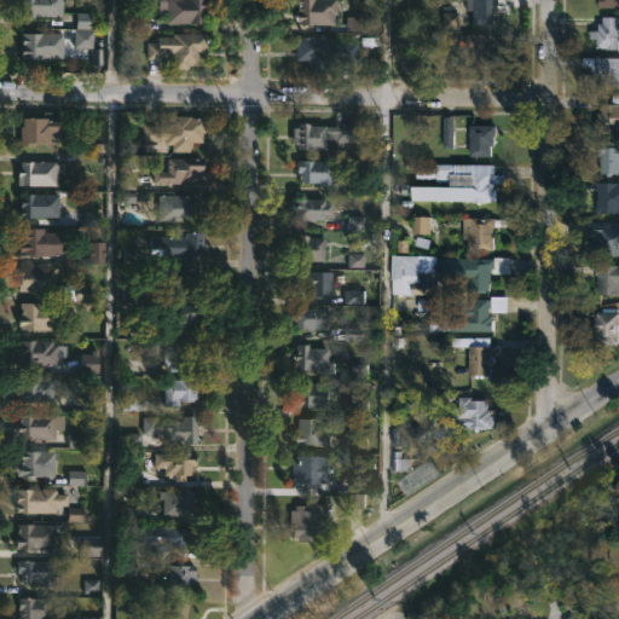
[(64,0),(64,12),(64,17),(24,16),(24,0),(64,0)]
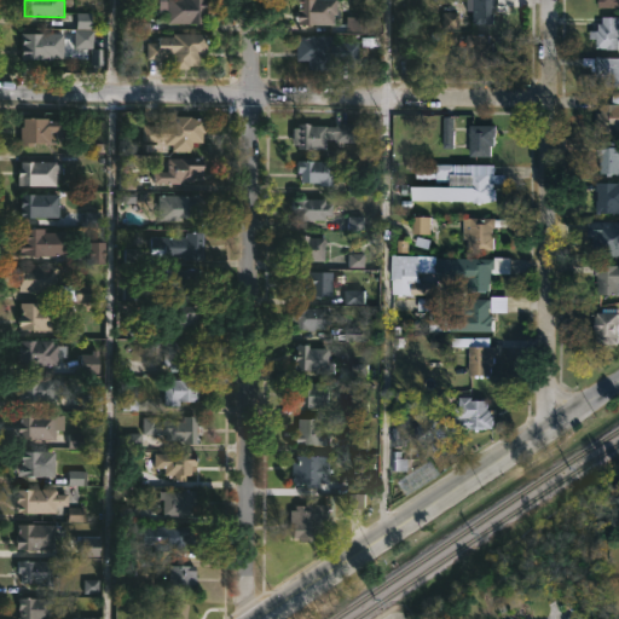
[(206,0),(206,23),(160,23),(160,0),(206,0)]
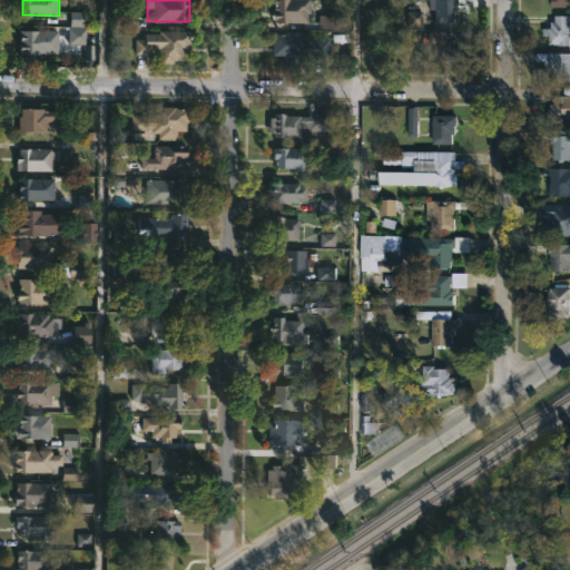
[(310,22),(275,22),(275,0),(312,0),(312,13),(310,13),(310,22)]
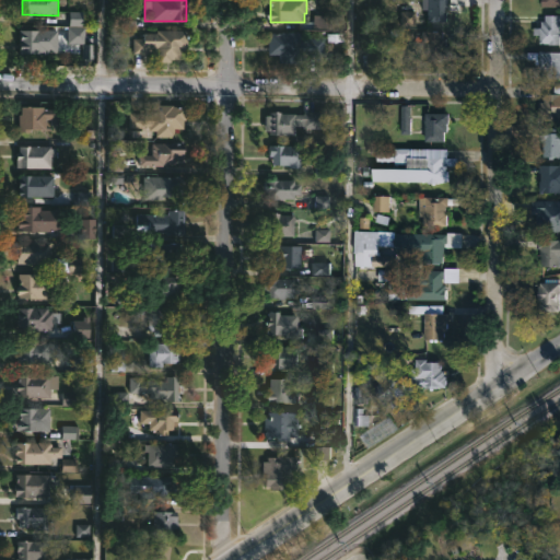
[(450,23),(429,22),(429,0),(452,0),(452,3),(450,3),(450,23)]
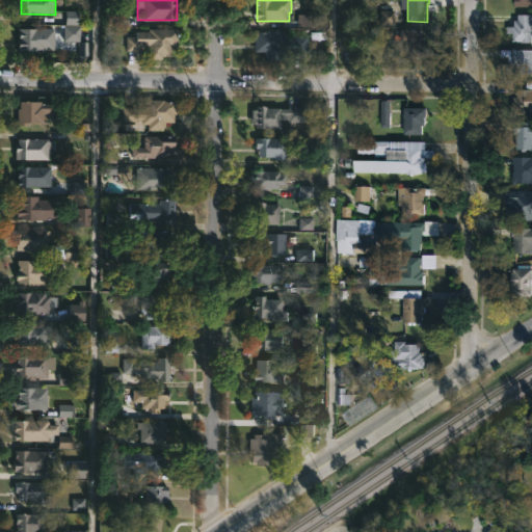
[(531,8),(531,0),(515,0),(516,8),(531,8)]
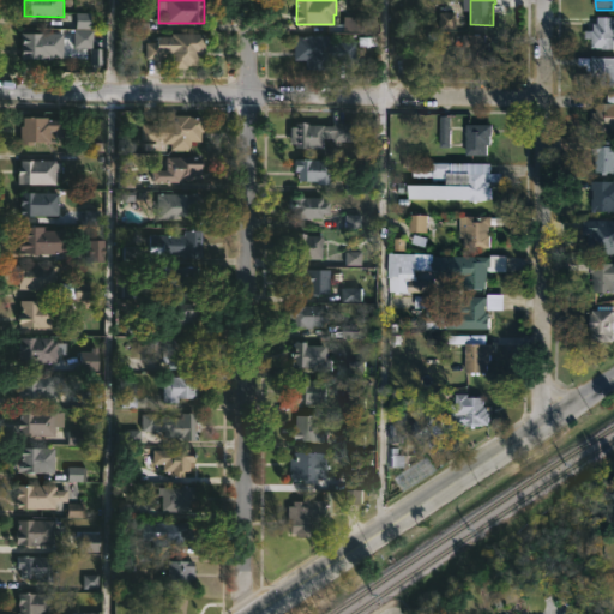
[(612,16),(611,48),(594,48),(594,30),(589,30),(589,24),(594,24),(594,16),(612,16)]
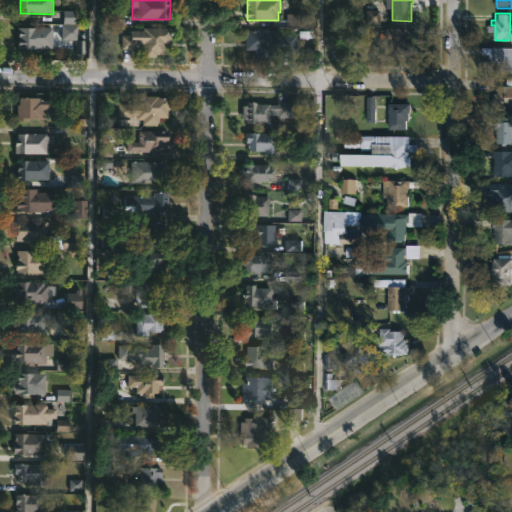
[(55,29),(54,47),(46,47),(46,50),(22,50),(22,45),(18,45),(18,39),(23,39),(23,36),(19,36),(20,26),(55,29)]
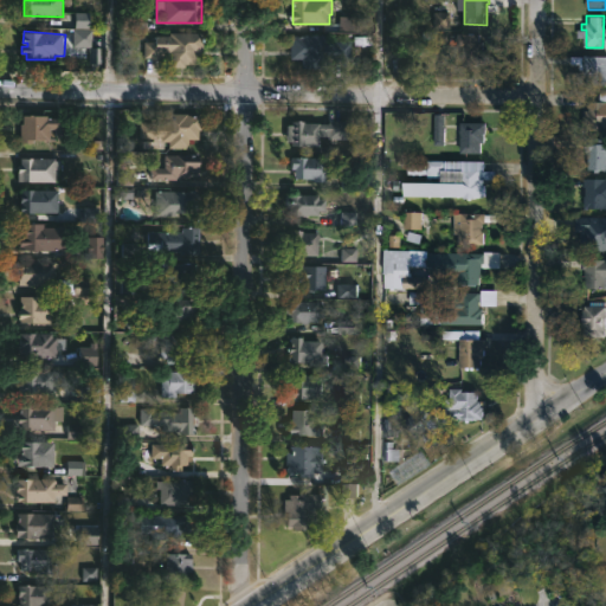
[(194,52),(194,64),(185,64),(184,68),(168,68),(168,52),(160,52),(160,58),(143,58),(143,42),(154,42),(154,36),(171,36),(171,32),(202,33),(202,47),(200,47),(200,51),(194,52)]
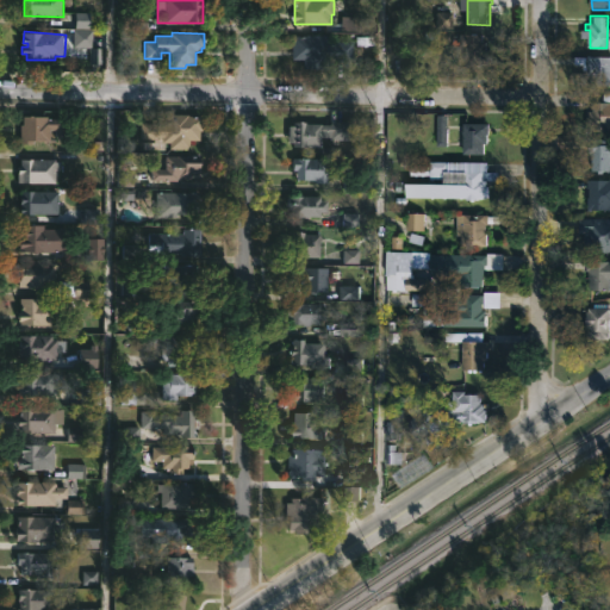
[(478,33),(484,35),(484,42),(489,42),(489,66),(465,67),(465,47),(460,47),(460,35),(478,33)]
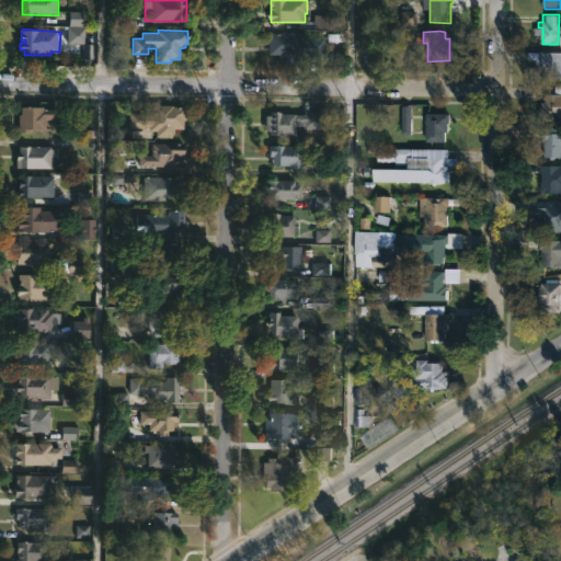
[(304,32),(304,39),(311,39),(311,37),(327,37),(325,56),(311,56),(311,54),(306,54),(306,64),(281,63),(281,55),(271,55),(271,33),(304,32)]
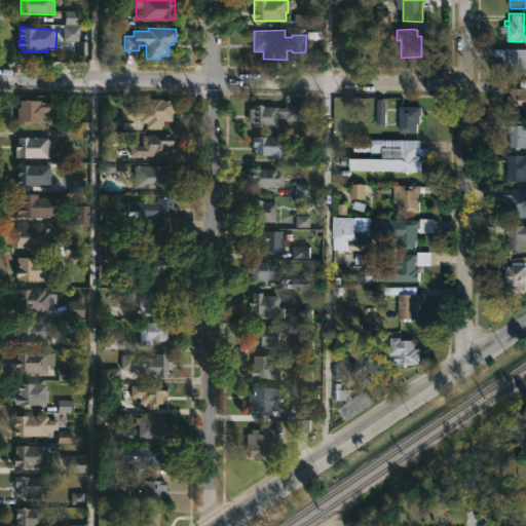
[(525,50),(525,53),(524,53),(524,73),(509,73),(509,61),(504,61),(504,55),(496,55),(496,49),(525,48),(525,50)]
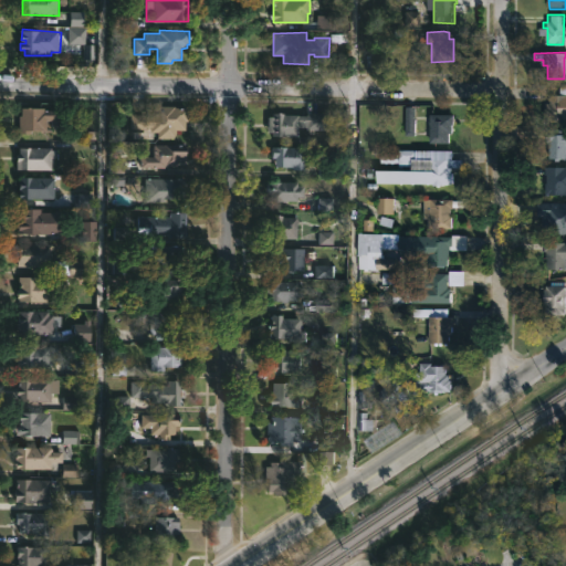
[(565,119),(551,121),(551,119),(543,119),(543,103),(546,103),(546,94),(557,95),(557,86),(565,86),(565,119)]
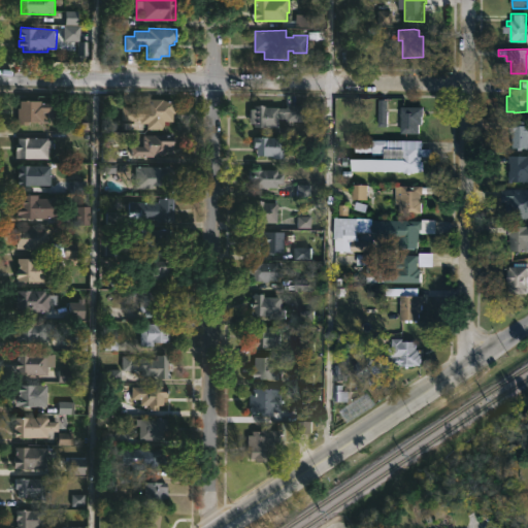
[(162,99),(174,100),(174,113),(172,113),(172,122),(163,122),(163,130),(146,130),(146,124),(141,124),(141,119),(136,119),(136,121),(122,121),(123,106),(144,107),(144,99),(162,99)]
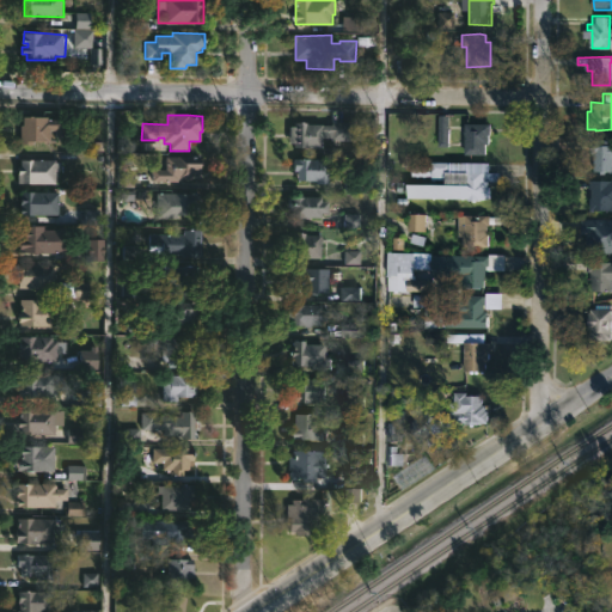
[(63,118),(63,136),(51,136),(53,130),(48,130),(48,142),(25,141),(25,145),(16,145),(17,126),(22,126),(22,117),(63,118)]
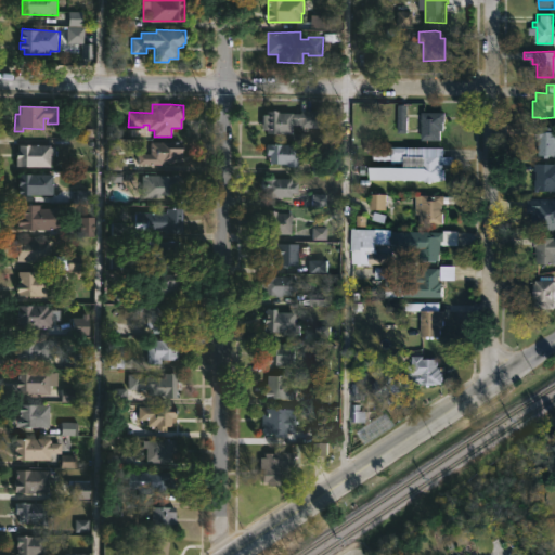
[(323,112),(322,128),(302,128),(302,126),(295,125),(294,134),(269,133),(269,132),(263,131),(263,114),(269,114),(269,111),(302,113),(302,111),(323,112)]
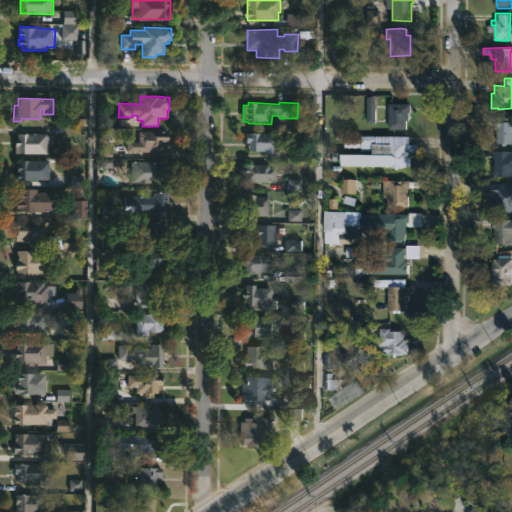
[(408,130),(391,130),(391,104),(412,104),(412,120),(408,121),(408,130)]
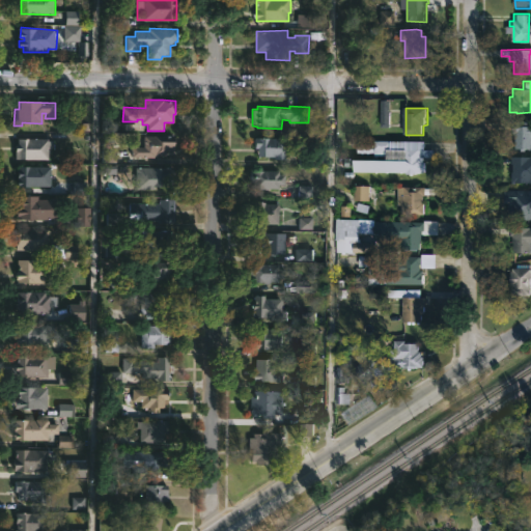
[(524,126),(530,126),(528,148),(521,148),(521,150),(510,148),(511,135),(508,135),(508,120),(524,120),(524,126)]
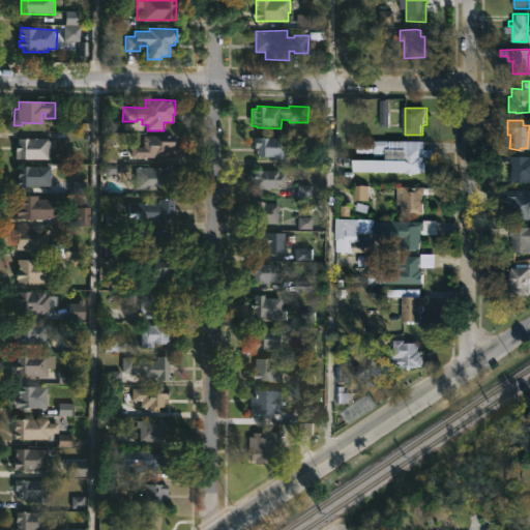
[(156,155),(156,157),(131,156),(131,147),(145,147),(145,137),(175,137),(175,151),(168,151),(168,155),(156,155)]
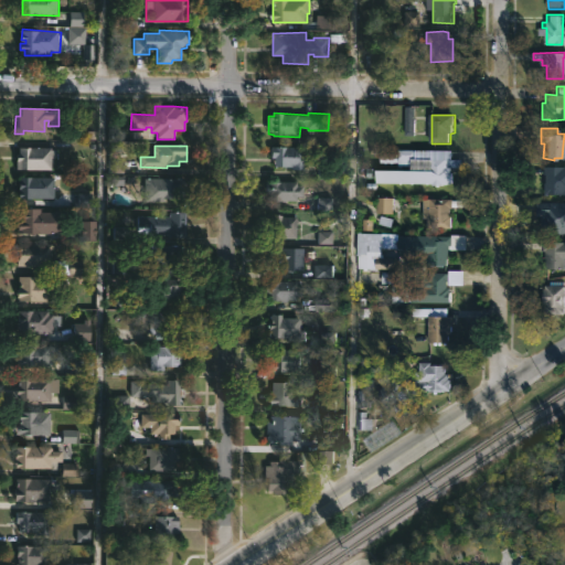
[(305,148),(304,170),(292,170),(292,167),(276,167),(276,158),(273,158),(273,147),(305,148)]
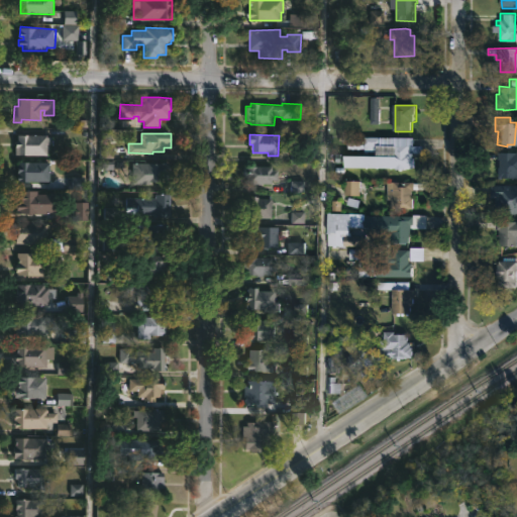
[(48,135),(48,137),(53,137),(53,144),(48,143),(48,156),(16,154),(17,140),(19,140),(19,135),(48,135)]
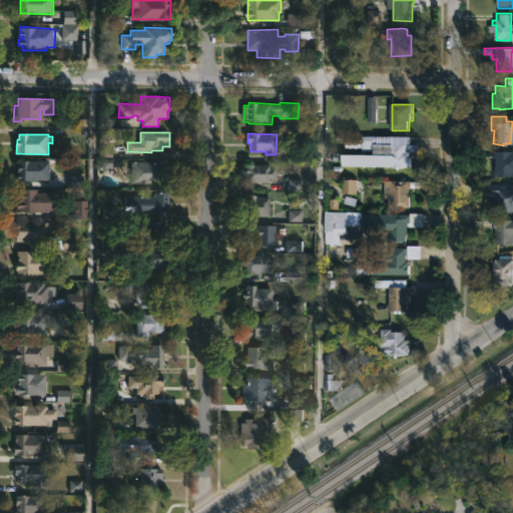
[(411,137),(411,144),(422,144),(422,151),(411,151),(411,167),(344,166),(344,155),(376,155),(376,150),(363,150),(363,147),(359,147),(359,149),(354,147),(354,149),(347,147),(347,139),(363,139),(363,136),(411,137)]
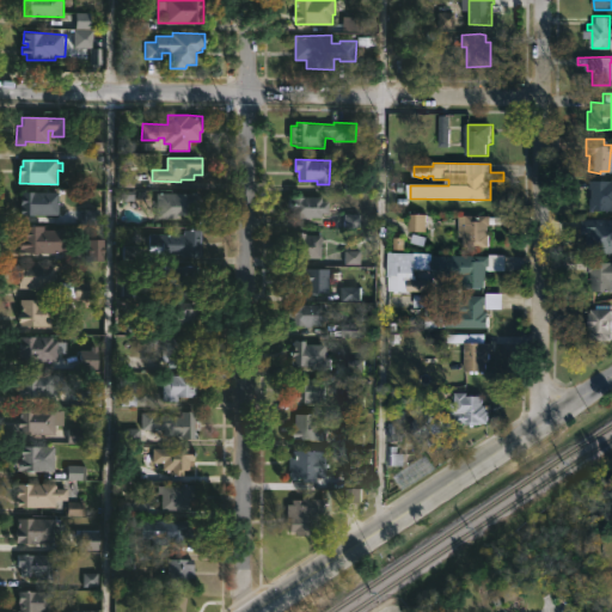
[(611,179),(611,210),(585,210),(586,179),(611,179)]
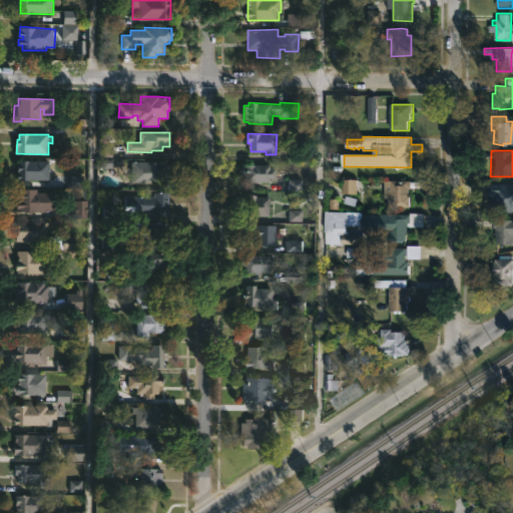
[(47,162),(47,182),(15,181),(15,161),(47,162)]
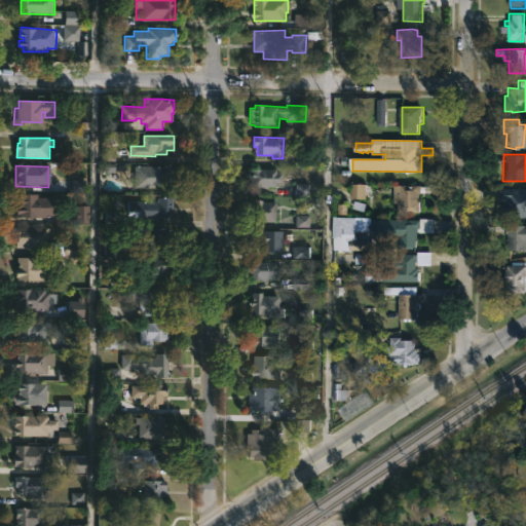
[(137,187),(135,187),(135,165),(167,165),(166,181),(161,181),(161,184),(150,184),(150,188),(137,187)]
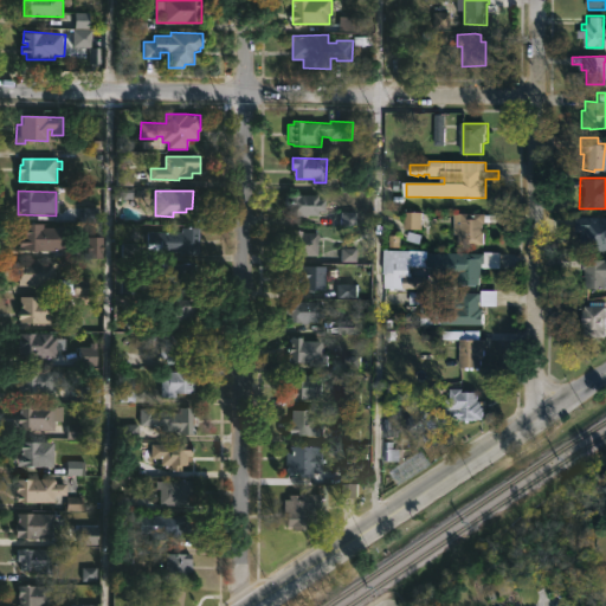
[(321,195),(321,200),(327,200),(327,211),(321,211),(320,214),(285,217),(285,208),(279,208),(279,194),(321,195)]
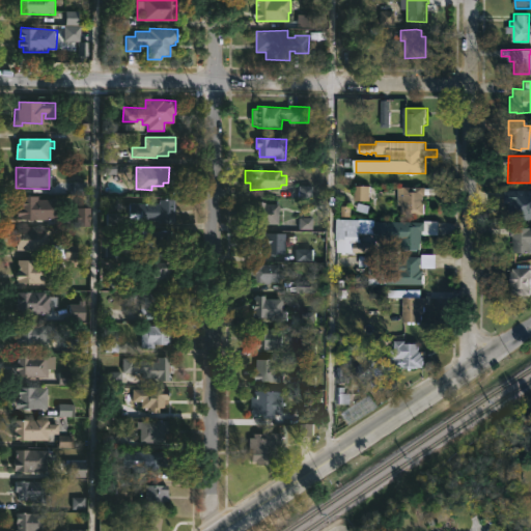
[(71,194),(83,194),(83,180),(71,180),(71,194)]
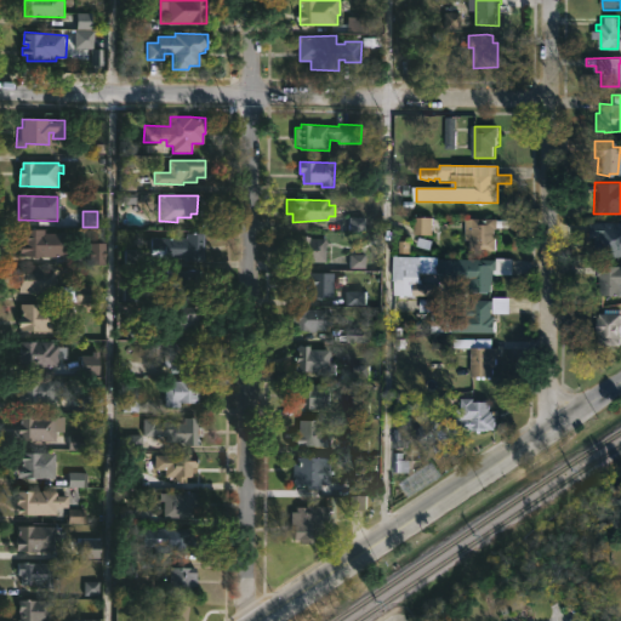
[(496,227),(496,229),(494,229),(495,251),(467,251),(468,240),(465,240),(467,229),(465,229),(465,218),(496,220),(496,227)]
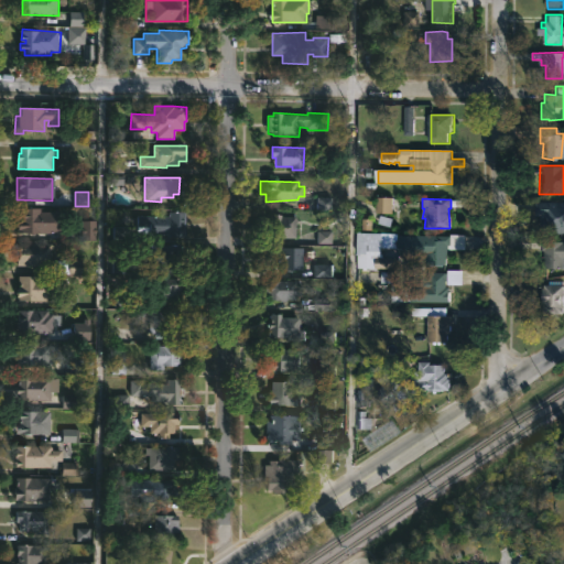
[(544,230),(539,230),(540,209),(543,209),(543,203),(560,203),(560,230),(544,230)]
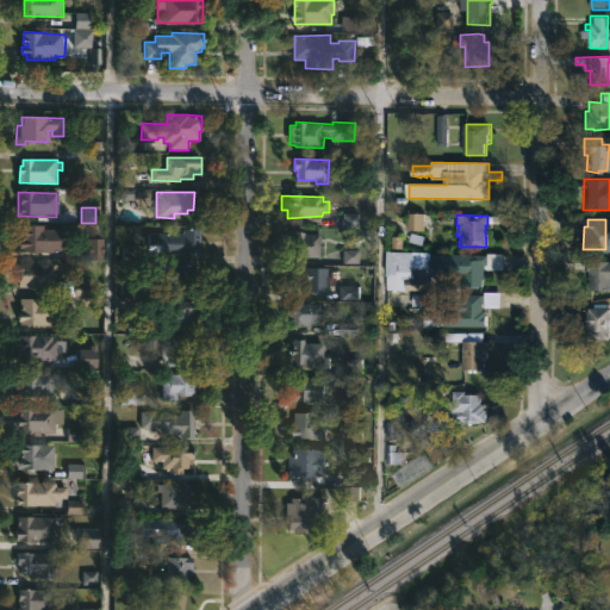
[(45,225),(45,229),(69,229),(69,253),(22,251),(22,224),(45,225)]
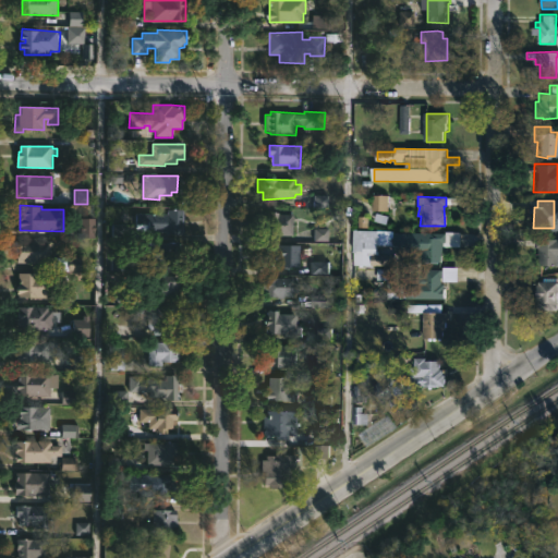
[(185,210),(184,235),(167,234),(168,232),(136,232),(136,214),(168,215),(168,209),(185,210)]
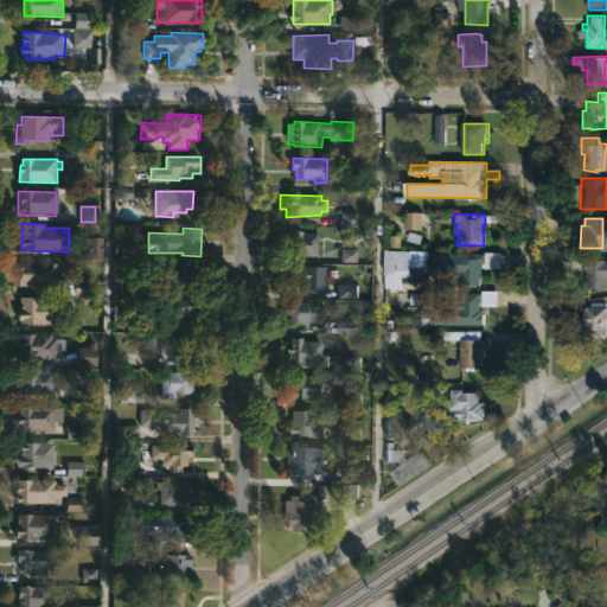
[(305,231),(305,234),(320,234),(320,257),(288,257),(288,243),(293,243),(294,231),(305,231)]
